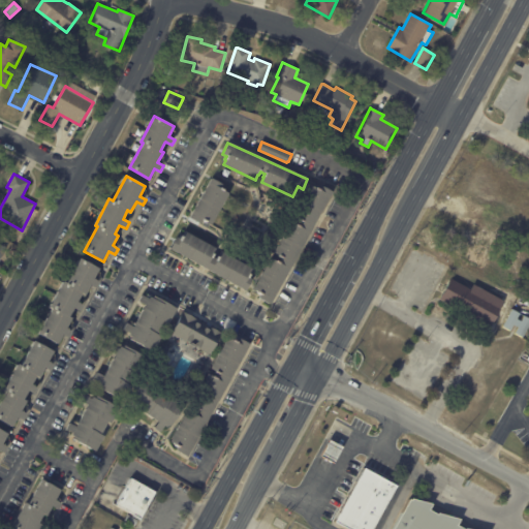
[(213,181),(221,185),(218,189),(228,194),(212,226),(206,223),(206,224),(203,223),(200,225),(189,219),(211,180),(213,181)]
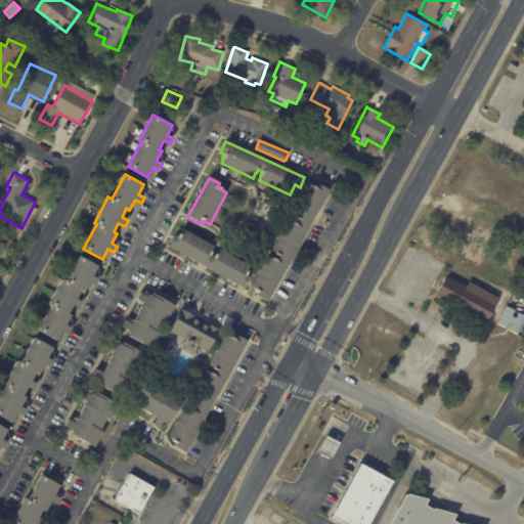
[(329,190),(267,302),(256,296),(258,292),(250,288),(267,256),(272,259),(273,259),(275,260),(277,256),(275,255),(275,254),(270,251),(288,220),(293,223),(293,222),(296,223),(298,220),(295,219),(296,218),(291,215),(307,183),(313,186),(316,188),(318,184),(329,190)]
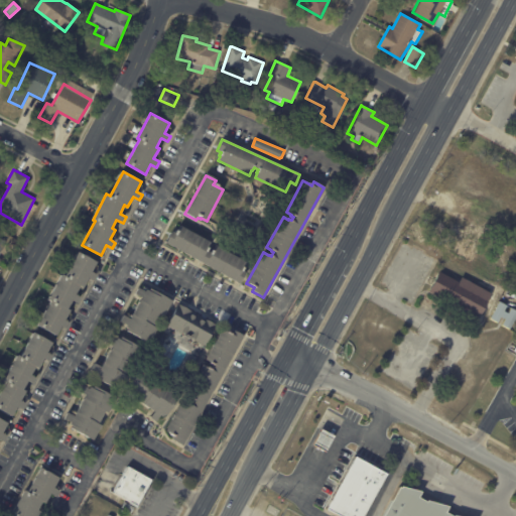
[(180,227),(212,244),(209,250),(208,252),(212,254),(213,252),(214,252),(217,247),(247,264),(244,269),(245,269),(243,272),(246,274),(240,285),(166,244),(172,233),(176,235),(177,232),(178,232),(180,227)]
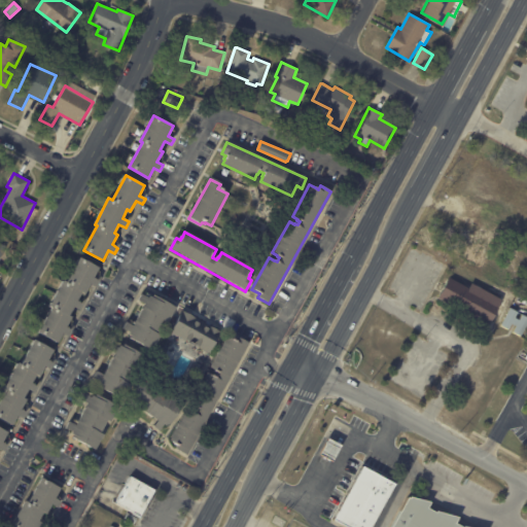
[(98,280),(99,281),(96,286),(90,283),(83,293),(80,291),(76,301),(82,304),(79,310),(72,307),(68,316),(71,317),(66,327),(71,330),(68,337),(62,332),(57,343),(37,332),(50,308),(48,307),(62,280),(66,282),(78,257),(98,268),(93,278),(98,280)]
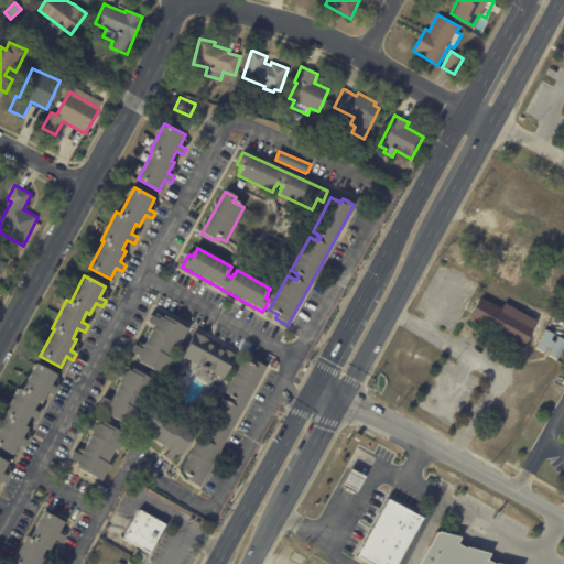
[(538,322),(535,325),(543,328),(539,336),(532,333),(521,353),(478,328),(479,326),(468,320),(480,297),(502,310),(506,304),(538,322)]
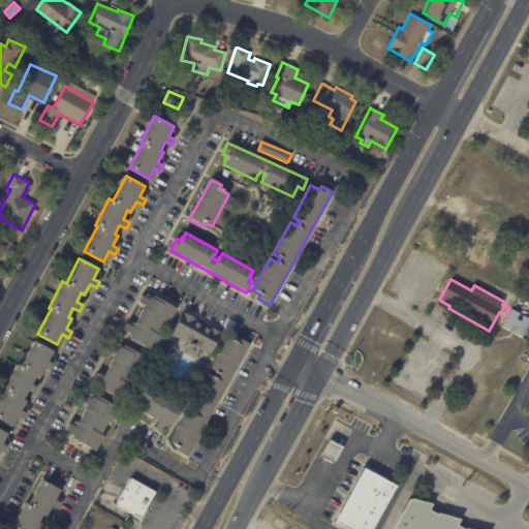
[(142,297),(148,301),(149,299),(152,300),(153,298),(176,310),(167,324),(164,323),(157,336),(160,338),(152,353),(129,341),(131,339),(128,337),(129,335),(123,331),(126,324),(132,329),(145,307),(137,303),(142,297)]
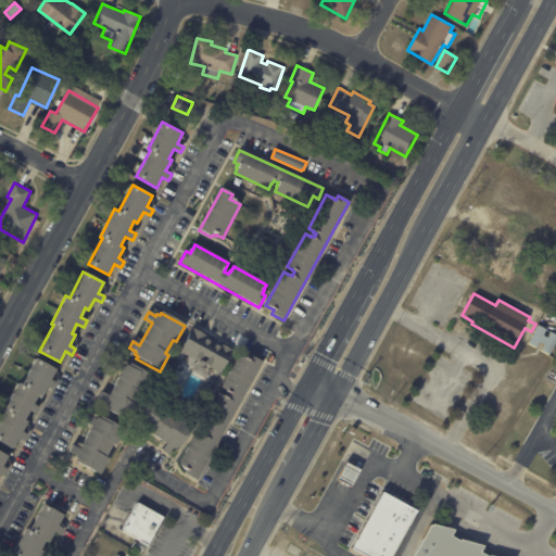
[(542,336),(536,348),(528,343),(538,325),(546,329),(542,336)]
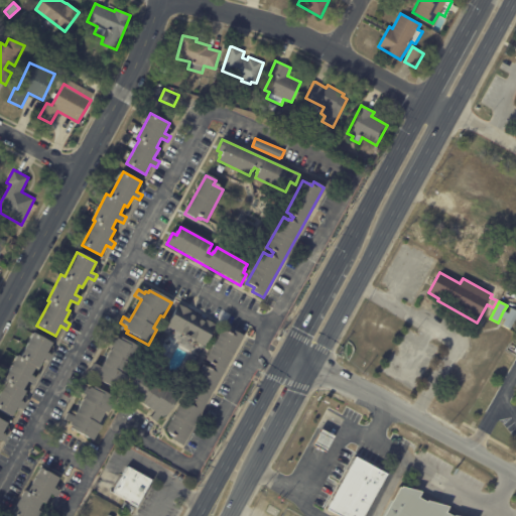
[(202,317),(216,326),(194,365),(188,361),(194,352),(189,349),(194,341),(166,326),(178,304),(202,317)]
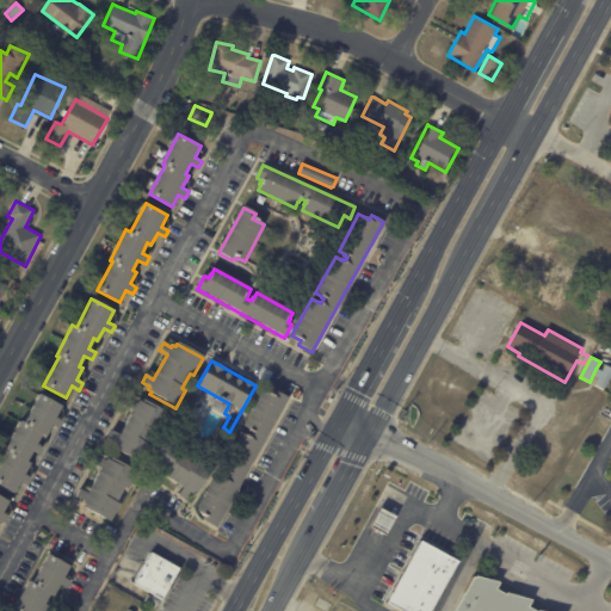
[(594,386),(605,365),(610,368),(610,375),(603,389),(594,386)]
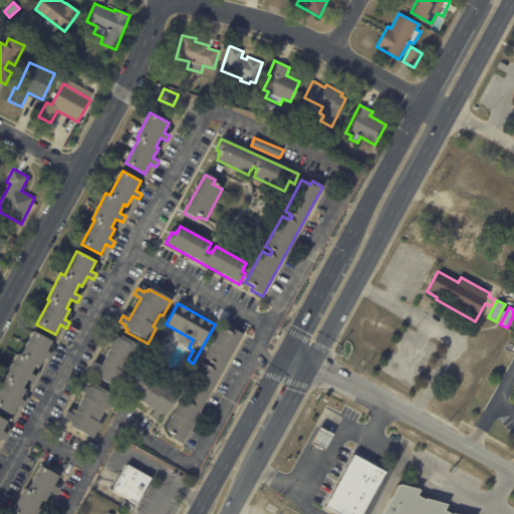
[(242,335),(182,445),(163,435),(182,400),(189,404),(194,396),(186,392),(201,364),(207,367),(207,366),(210,368),(212,365),(209,363),(209,362),(204,359),(221,329),(226,331),(226,330),(230,332),(231,329),(242,335)]
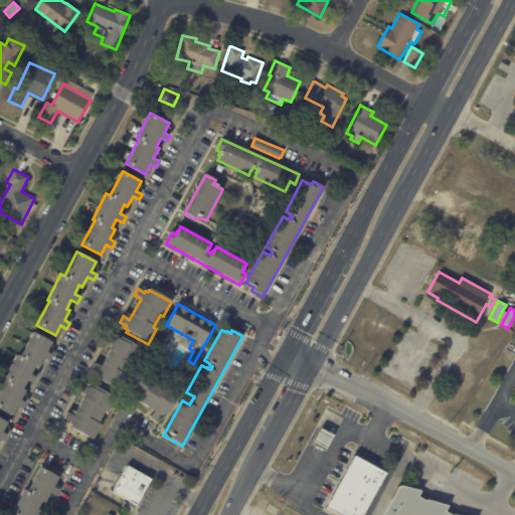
[(50,354),(51,355),(48,361),(43,358),(37,368),(34,366),(30,374),(36,377),(33,384),(26,380),(22,389),(24,390),(19,400),(25,403),(22,409),(16,406),(11,416),(0,410),(0,391),(5,382),(2,380),(16,354),(19,356),(32,332),(51,342),(46,352),(50,354)]
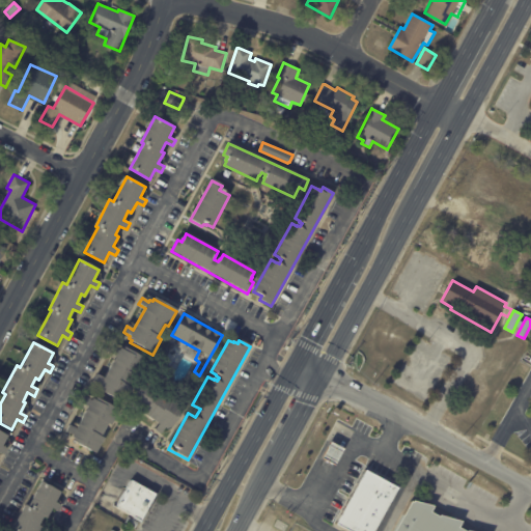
[(114,348),(119,351),(120,348),(122,351),(124,347),(147,361),(138,375),(136,374),(128,387),(131,389),(122,404),(101,392),(102,389),(99,388),(100,386),(93,382),(96,375),(103,380),(115,358),(109,354),(112,347),(114,348)]
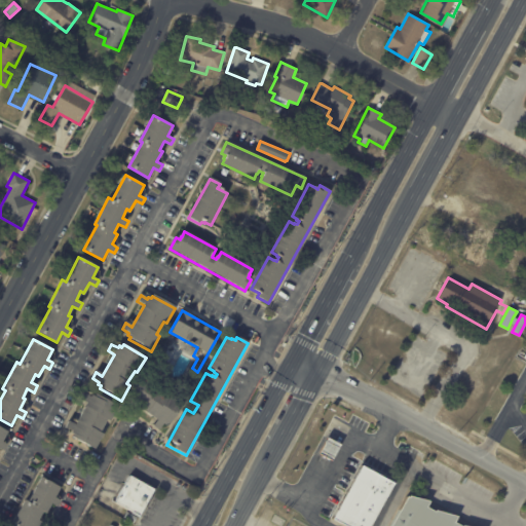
[(159,429),(159,430),(153,427),(157,421),(145,413),(146,412),(137,407),(134,412),(127,408),(130,404),(128,403),(130,399),(128,398),(141,379),(167,397),(171,392),(185,402),(170,425),(166,423),(165,426),(162,425),(159,429)]
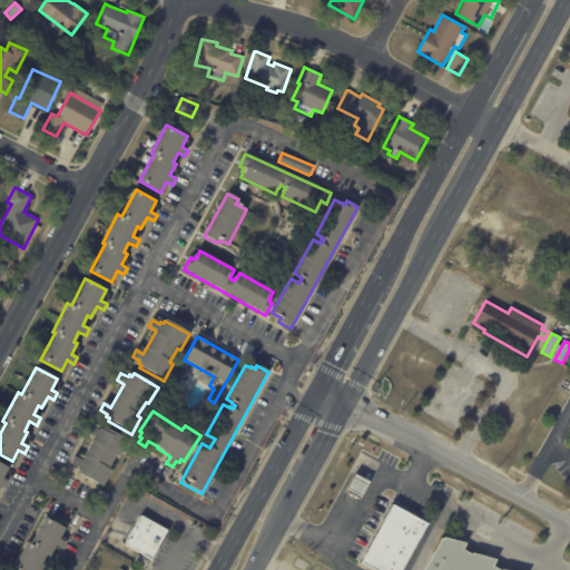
[(91,428),(98,431),(99,429),(101,431),(104,428),(128,441),(118,458),(116,455),(108,470),(111,472),(101,489),(78,474),(79,472),(76,471),(78,469),(70,464),(74,458),(81,461),(94,438),(87,434),(90,426),(91,428)]
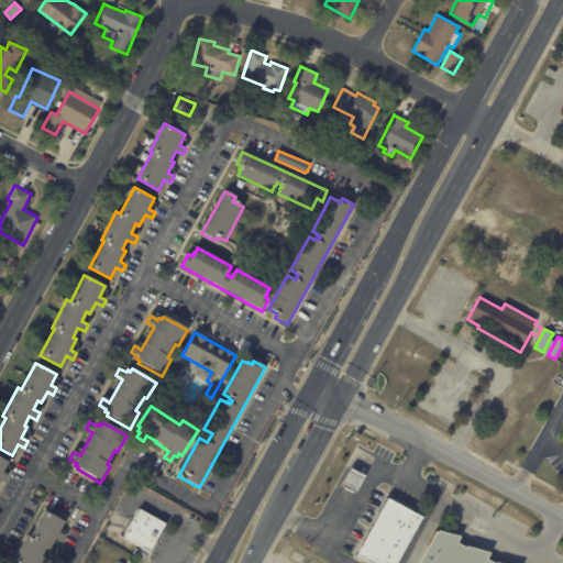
[(7,475),(9,476),(4,483),(0,479),(0,457),(8,463),(2,473),(7,475)]
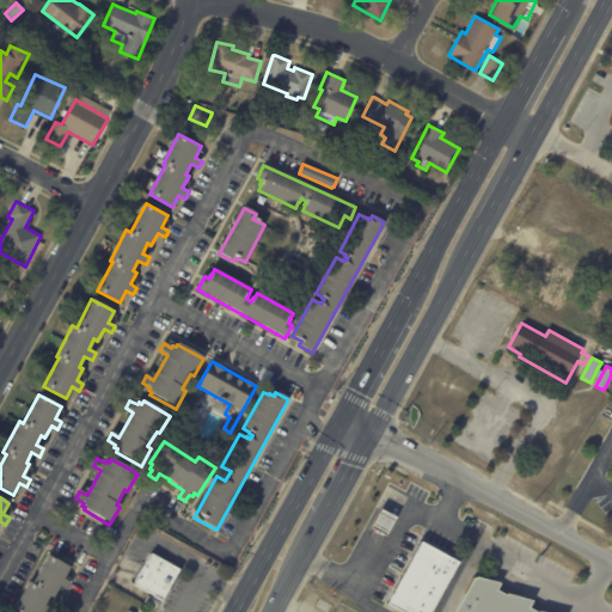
[(397,519),(386,538),(371,530),(381,510),(397,519)]
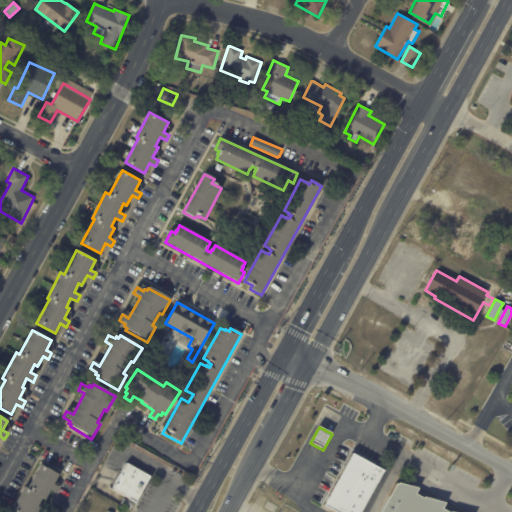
[(383,472),(385,472),(363,511),(333,511),(325,507),(353,455),(383,472)]
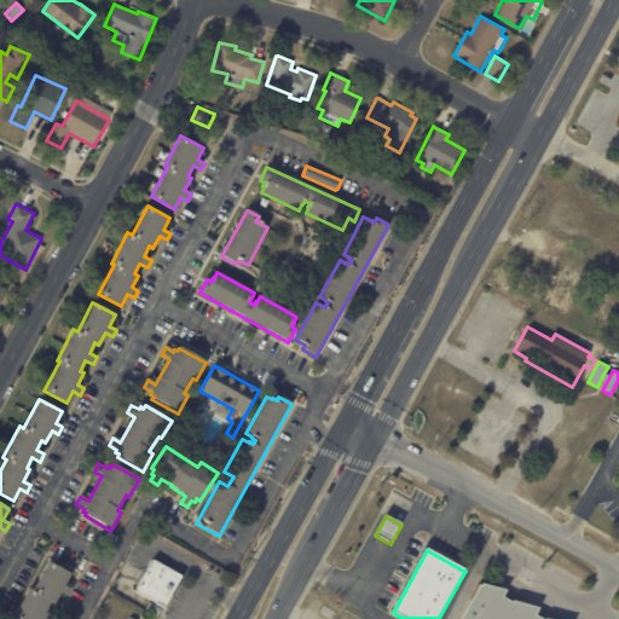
[(161,617),(149,611),(154,601),(139,593),(156,561),(185,577),(167,609),(166,608),(161,617)]
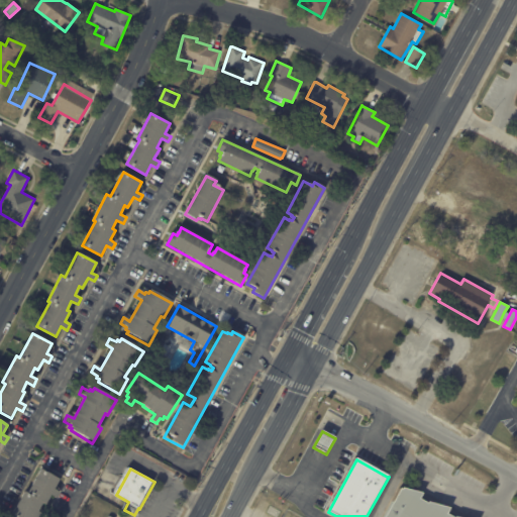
[(60,492),(61,493),(58,499),(52,495),(46,505),(42,504),(38,512),(47,516),(10,516),(24,492),(27,494),(40,470),(60,480),(55,490),(60,492)]
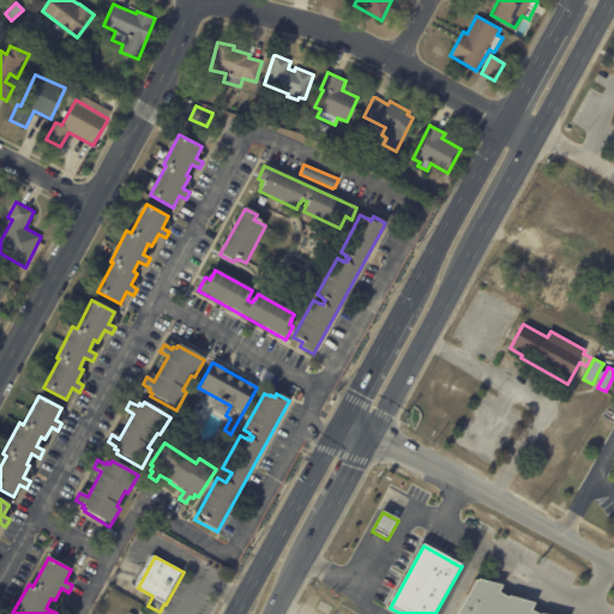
[(480,581),(500,585),(497,593),(507,599),(507,597),(533,605),(529,611),(535,613),(456,613),(475,581),(476,582),(477,579),(480,581)]
